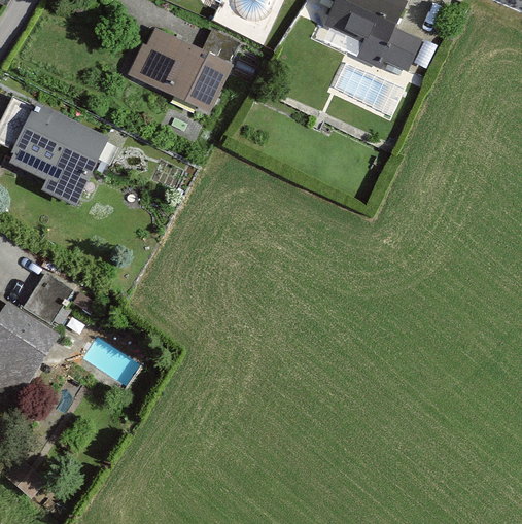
[(384,60),(408,70),(422,38),(397,28),(409,1),(407,0),(334,0),(322,24),(362,41),(356,57),(380,68),(384,60)]
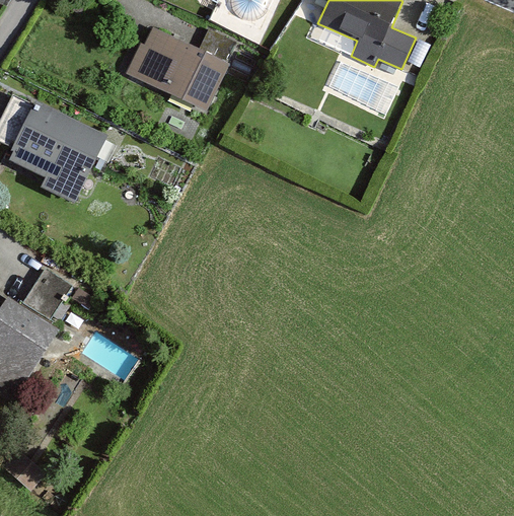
[(199,52),(152,28),(144,46),(140,44),(125,74),(202,113),(236,43),(210,29),(199,52)]
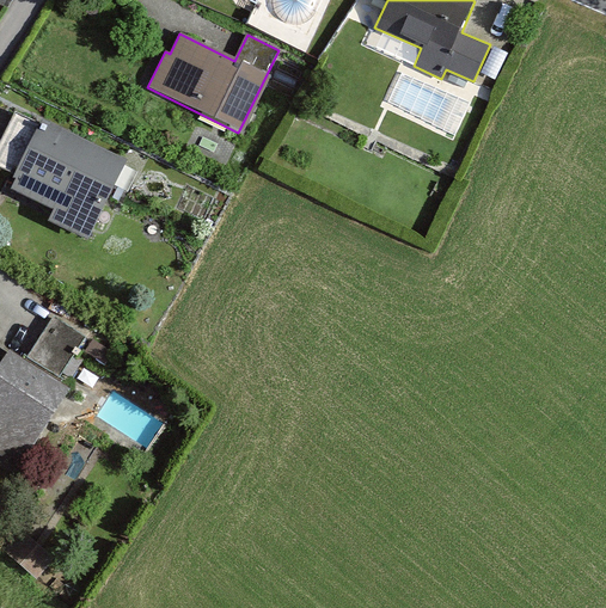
[(122,158),(40,120),(6,191),(49,212),(44,222),(84,241),(122,158)]
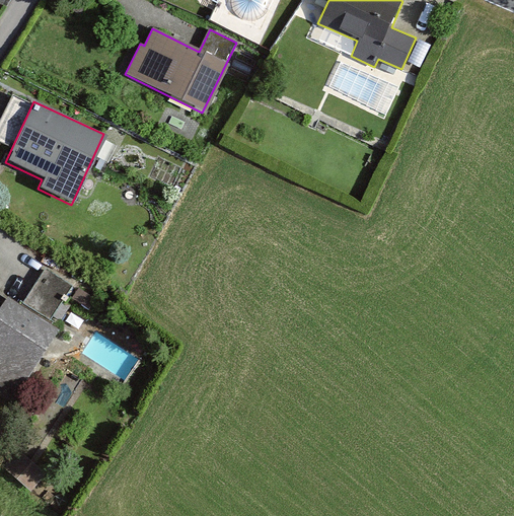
[(19,306),(4,296),(0,302),(0,385),(15,395),(58,328),(48,322),(70,286),(44,270),(19,306)]
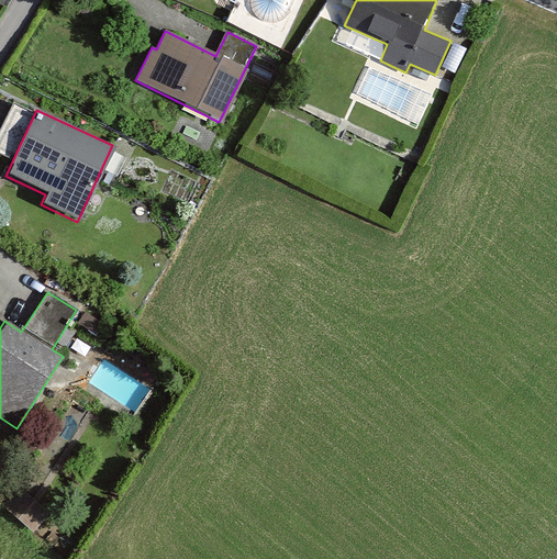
[(40,501),(24,521),(41,533),(56,513),(40,501)]
